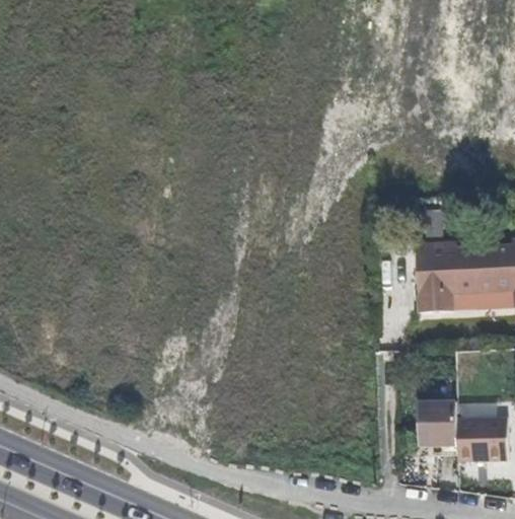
[(514,84),(514,0),(441,0),(442,86),(442,102),(443,102),(468,101),(482,101),(482,85),(514,84)]
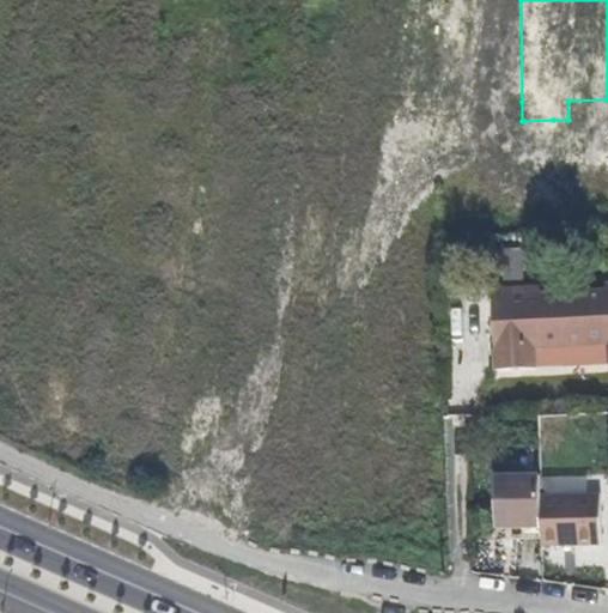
[(149,92),(149,89),(129,89),(131,104),(149,104),(149,103),(149,92)]
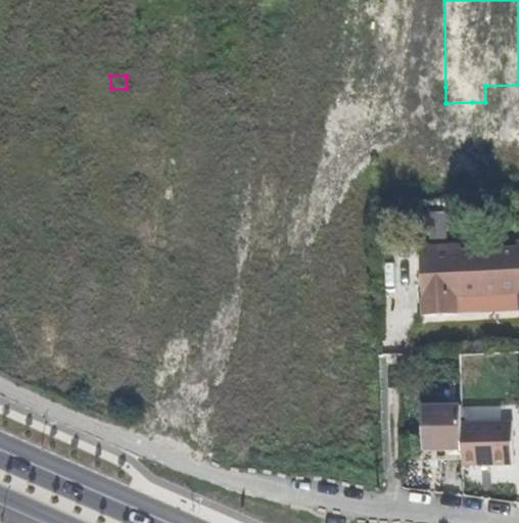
[(144,89),(143,79),(127,79),(127,88),(144,89)]
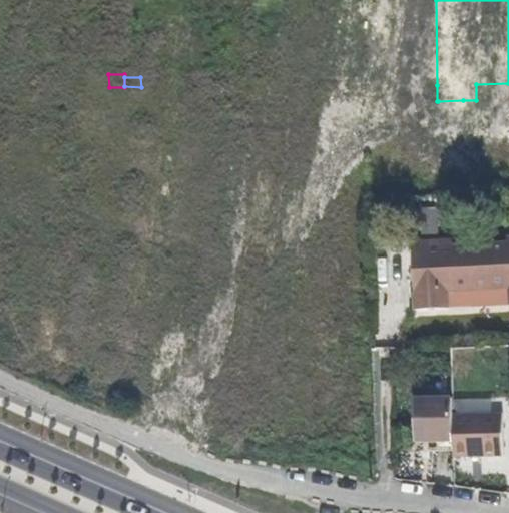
[(216,99),(217,84),(204,83),(203,98),(216,99)]
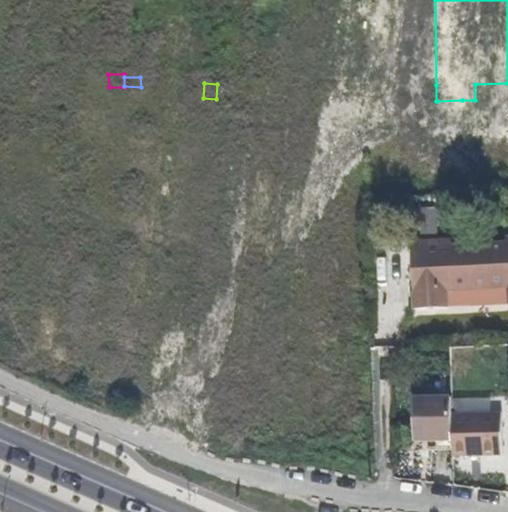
[(463,120),(462,100),(437,101),(437,120),(463,120)]
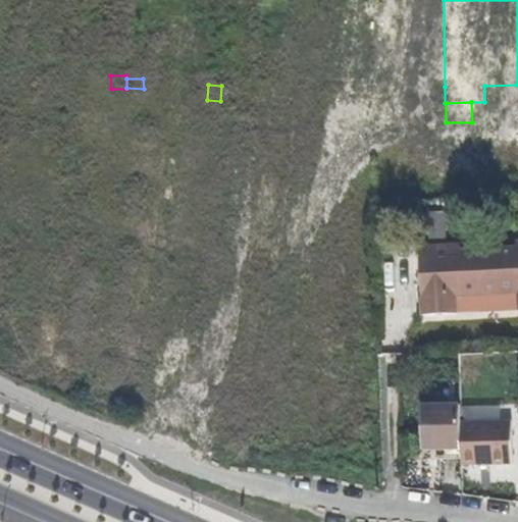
[(387,221),(387,203),(375,203),(376,222),(387,221)]
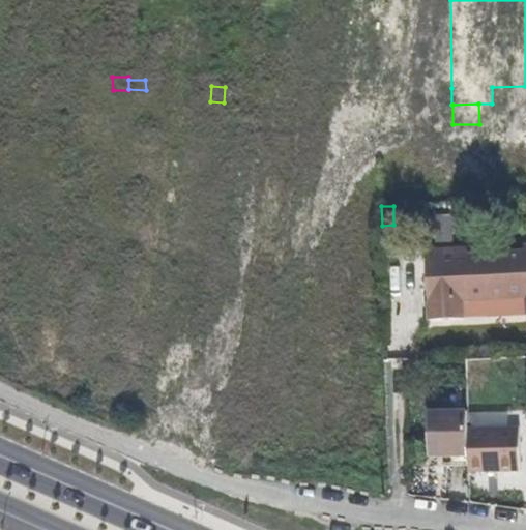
[(525,314),(525,245),(520,246),(520,249),(520,252),(465,255),(465,249),(465,248),(422,251),(422,264),(426,319),(461,318),(461,301),(521,298),(522,315),(525,314)]
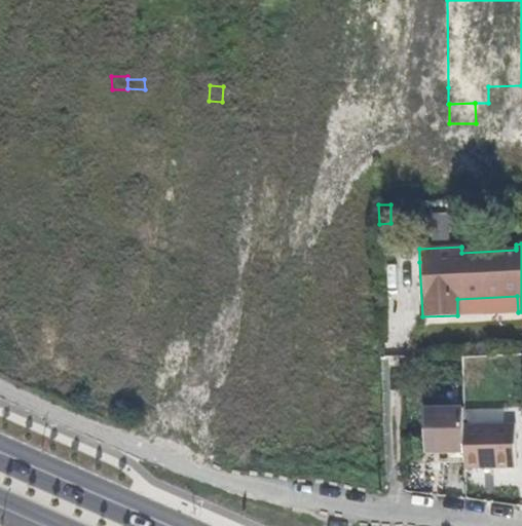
[(461,452),(460,424),(460,408),(421,409),(422,453),(461,452)]
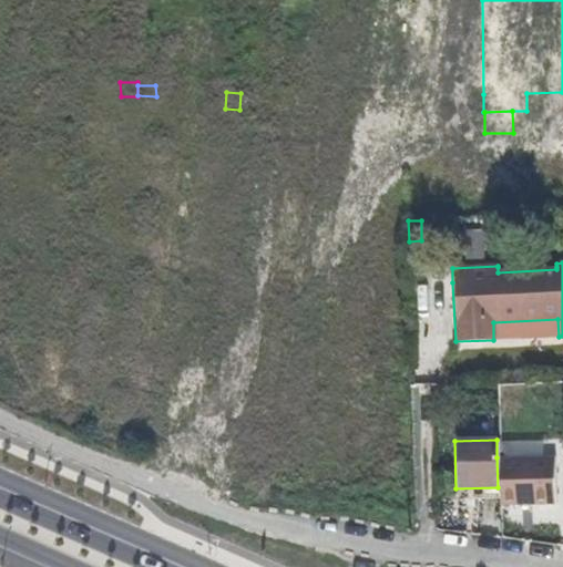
[(498,487),(498,505),(553,503),(552,456),(497,457),(498,487)]
